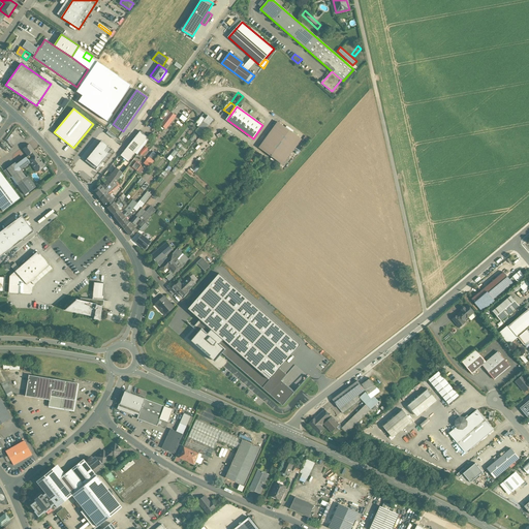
[(170,112),(160,125),(166,129),(177,116),(170,112)]
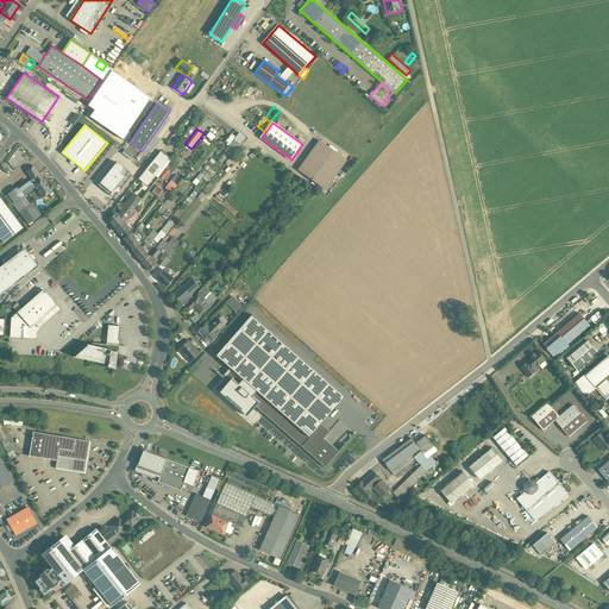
[(214,129),(208,137),(213,140),(219,132),(214,129)]
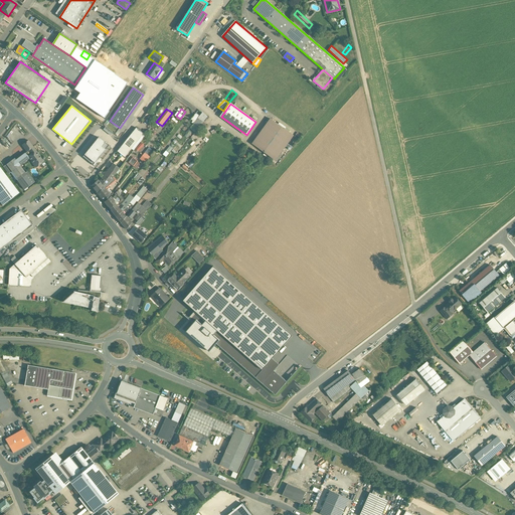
[(198,118),(193,124),(199,128),(203,123),(203,122),(198,118)]
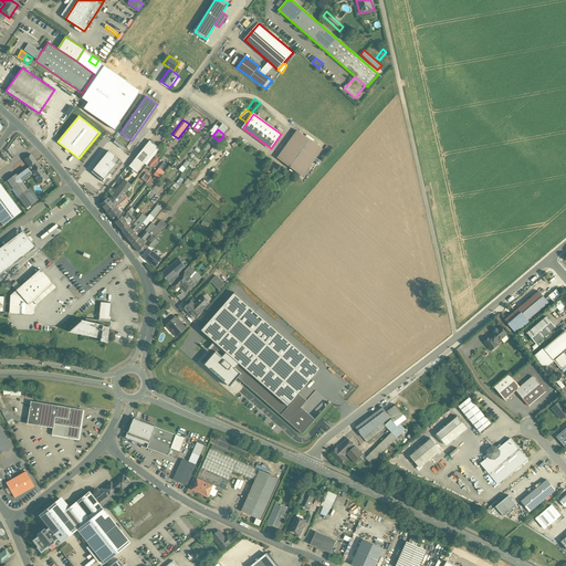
[(281,160),(300,174),(320,146),(301,133),(289,149),(281,160)]
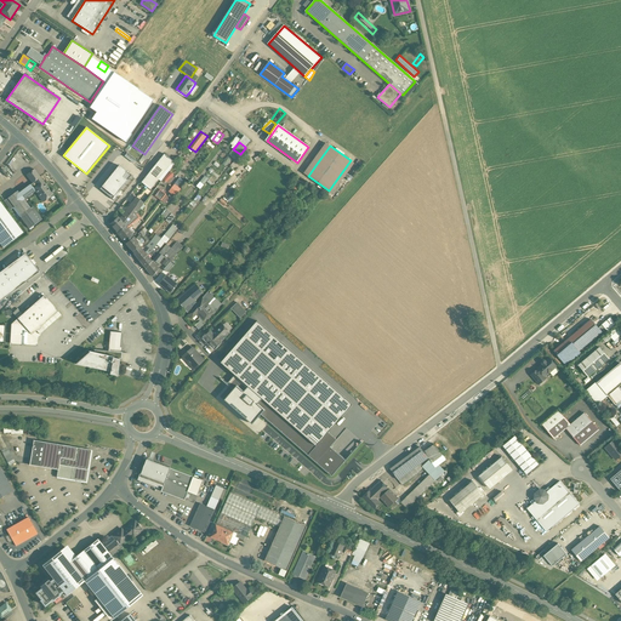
[(250,152),(245,148),(240,154),(245,158),(250,152)]
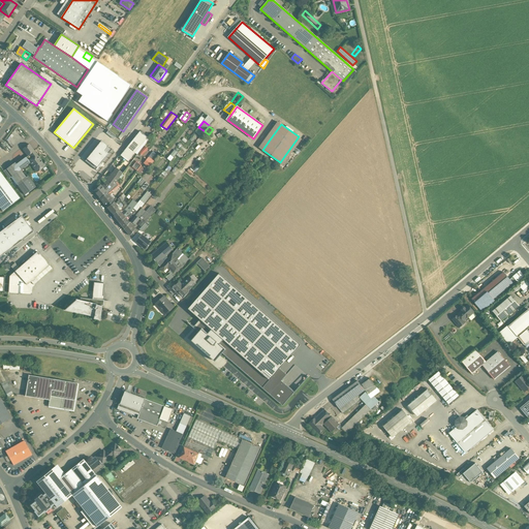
[(116,136),(109,130),(106,133),(114,139),(116,136)]
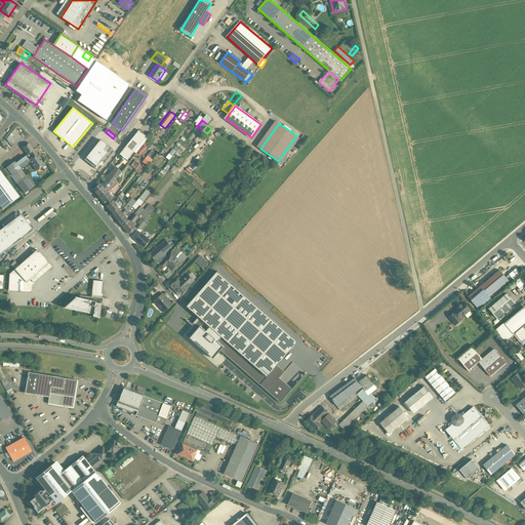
[(139,130),(120,154),(127,160),(147,136),(139,130)]
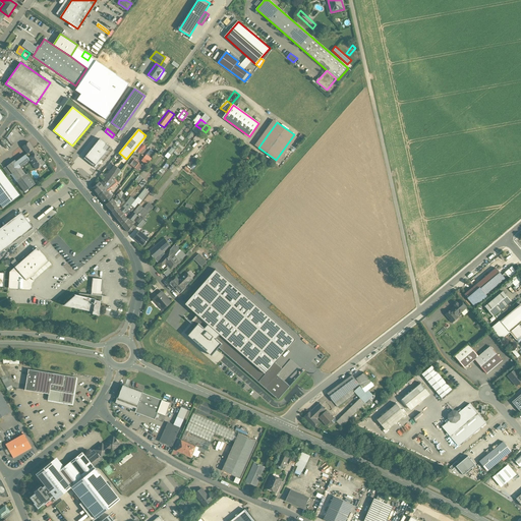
[(263,136),(256,145),(256,146),(258,148),(266,137),(264,136),(263,136)]
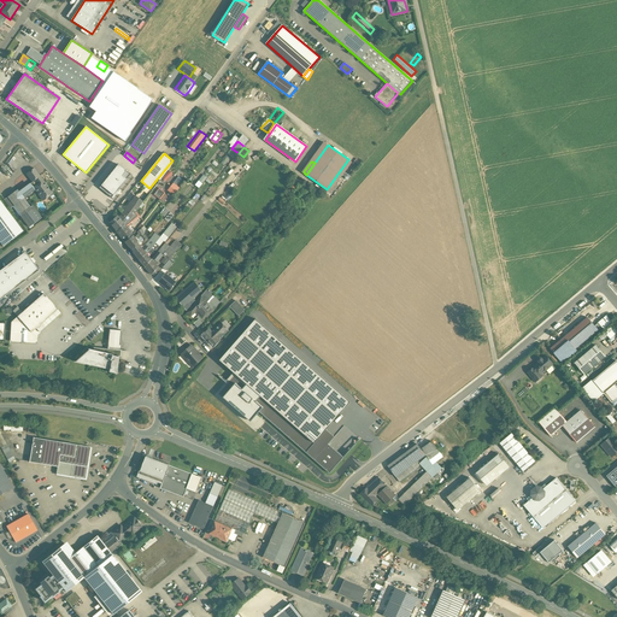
[(99,188),(111,198),(130,175),(118,164),(99,188)]
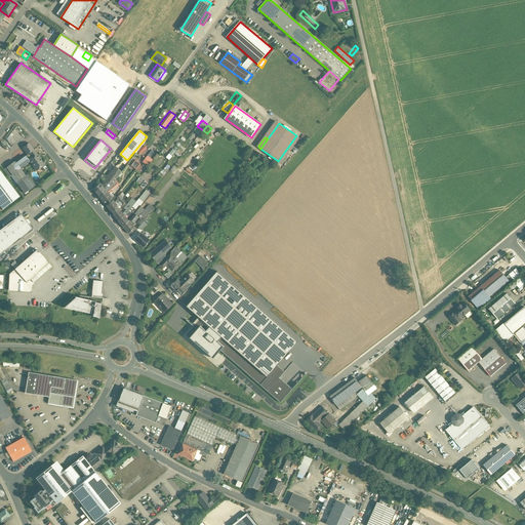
[(29,143),(23,148),(26,153),(27,153),(29,153),(29,154),(34,150),(29,143)]
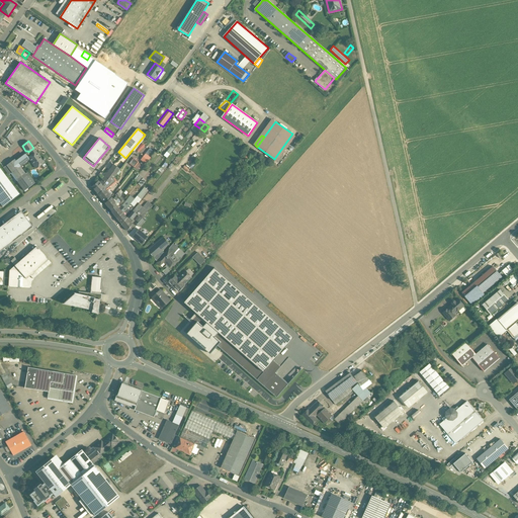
[(136,149),(139,152),(145,146),(142,143),(136,149)]
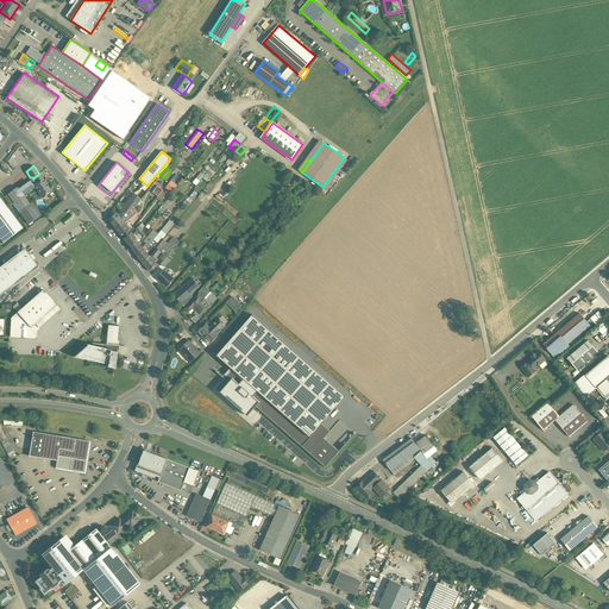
[(49,187),(39,174),(33,179),(29,182),(33,188),(35,188),(43,199),(52,192),(51,189),(52,188),(54,187),(52,186),(50,186),(49,186),(49,187)]
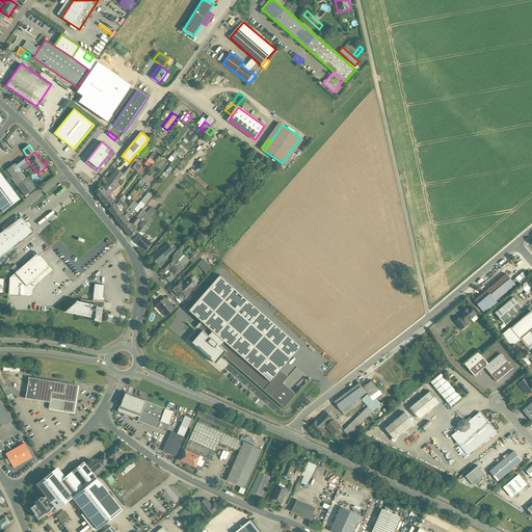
[(150,158),(145,164),(150,168),(155,162),(150,158)]
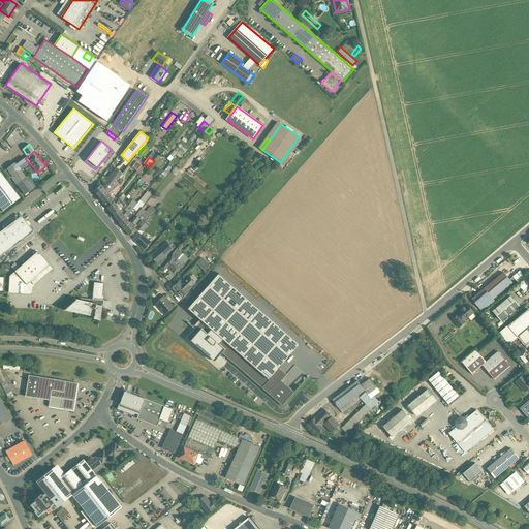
[(25,158),(16,164),(21,169),(29,163),(25,158)]
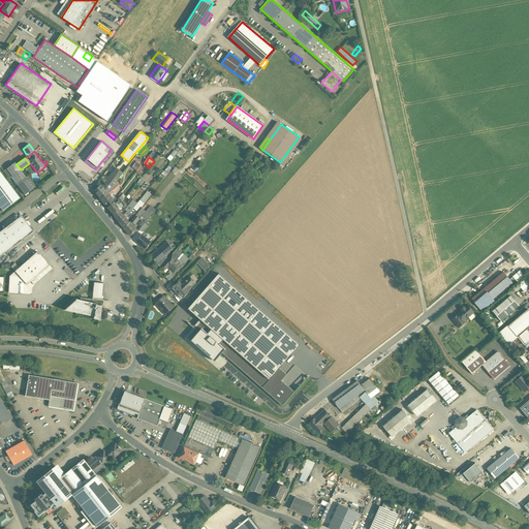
[(142,165),(136,161),(132,166),(137,172),(142,165)]
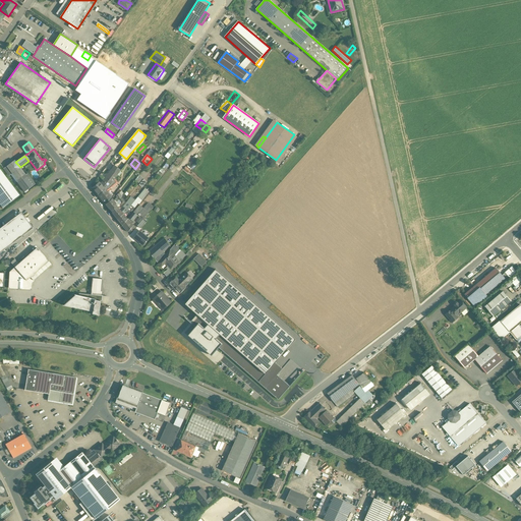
[(14,160),(6,166),(12,174),(17,181),(25,175),(20,167),(15,162),(14,160)]
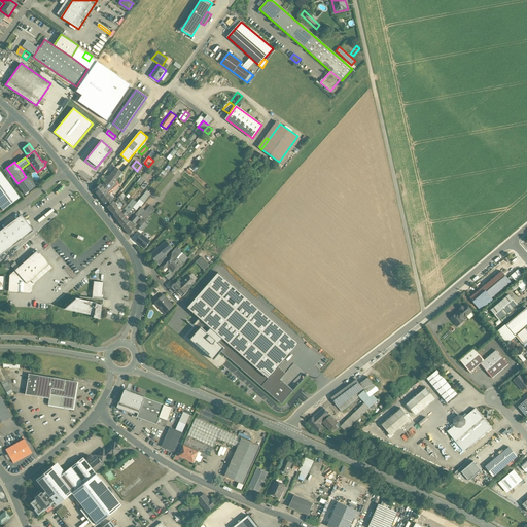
[(12,176),(6,168),(3,171),(8,178),(12,176)]
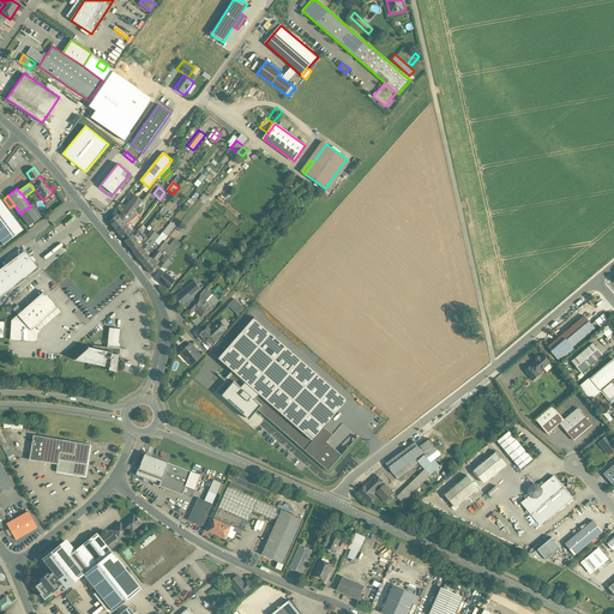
[(143,202),(136,196),(128,204),(137,210),(143,202)]
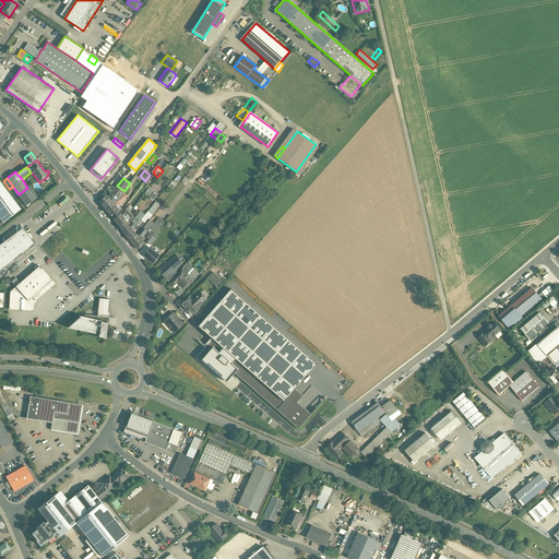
[(21,210),(0,182),(0,218),(2,223),(21,210)]
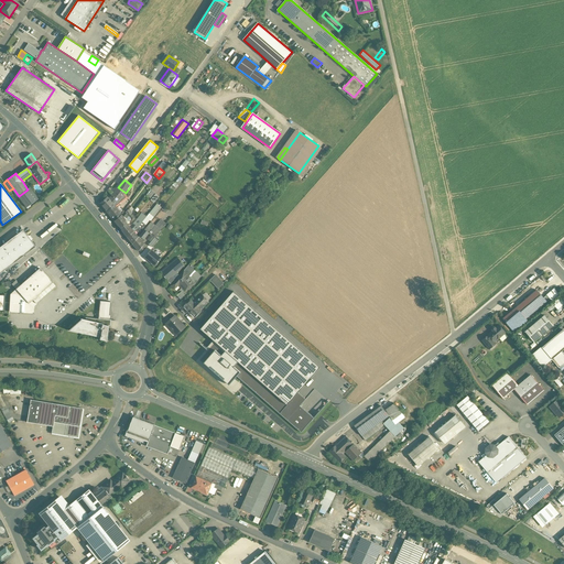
[(126,193),(118,187),(111,195),(112,196),(117,202),(121,198),(122,196),(125,194),(126,193)]
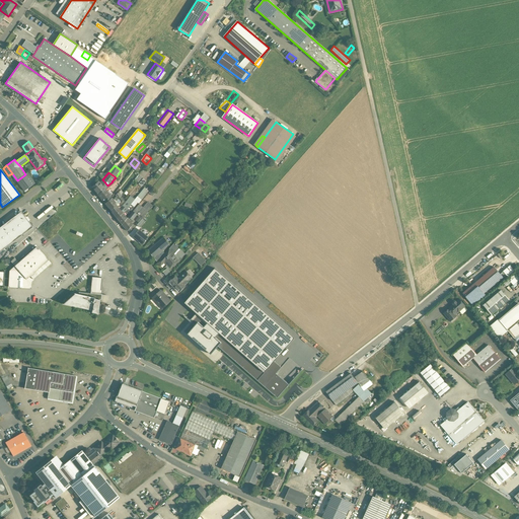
[(34,183),(27,173),(25,174),(17,180),(16,181),(24,192),(34,183)]
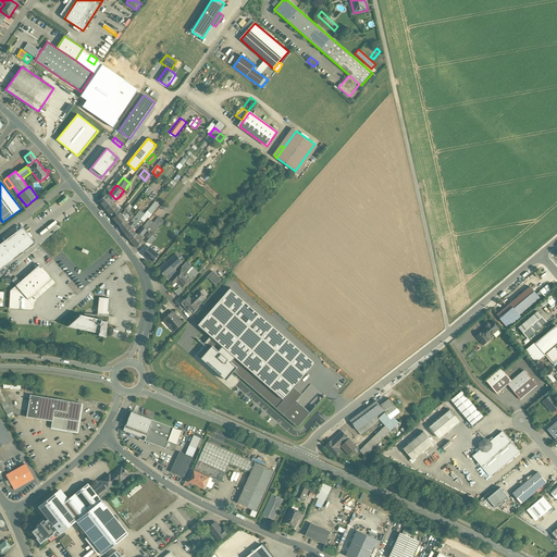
[(110,193),(107,197),(106,195),(98,201),(106,210),(106,209),(112,203),(115,199),(111,194),(110,193)]
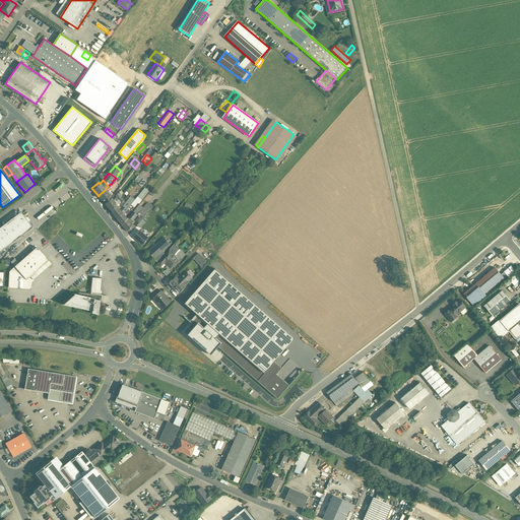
[(105,190),(99,195),(105,203),(111,197),(106,191),(108,190),(114,185),(112,183),(108,186),(105,190)]
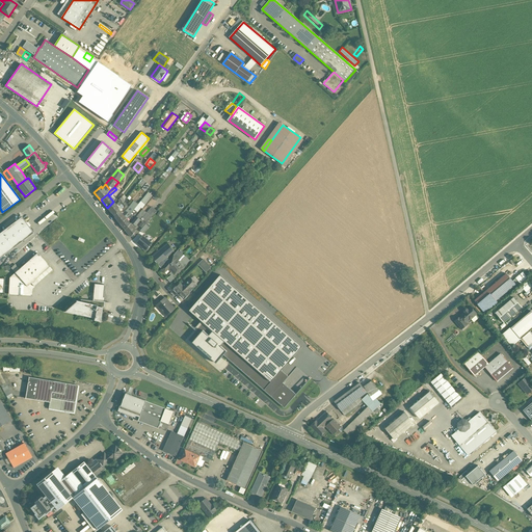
[(149,192),(141,202),(145,205),(153,195),(149,192)]
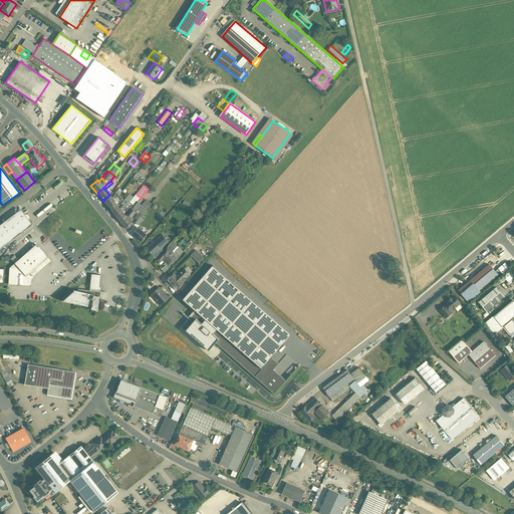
[(117,206),(111,211),(116,216),(122,211),(125,208),(129,205),(131,202),(134,198),(129,193),(124,199),(120,203),(123,205),(120,209),(117,206)]
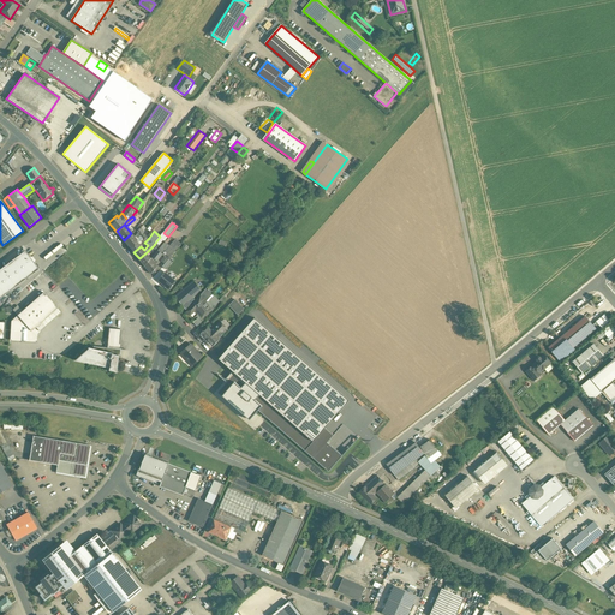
[(132,236),(124,242),(129,246),(137,240),(141,236),(138,233),(133,238),(132,236)]
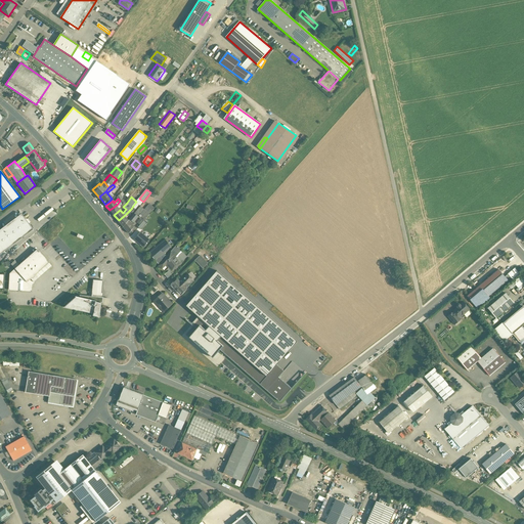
[(117,205),(110,210),(114,215),(120,210),(119,208),(122,204),(120,201),(117,205)]
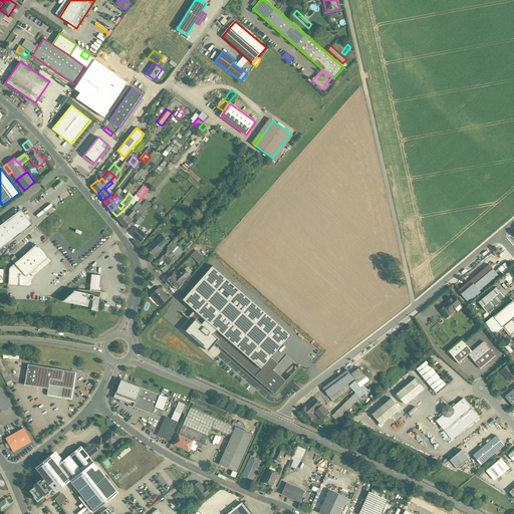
[(142,206),(147,210),(152,204),(147,200),(142,206)]
